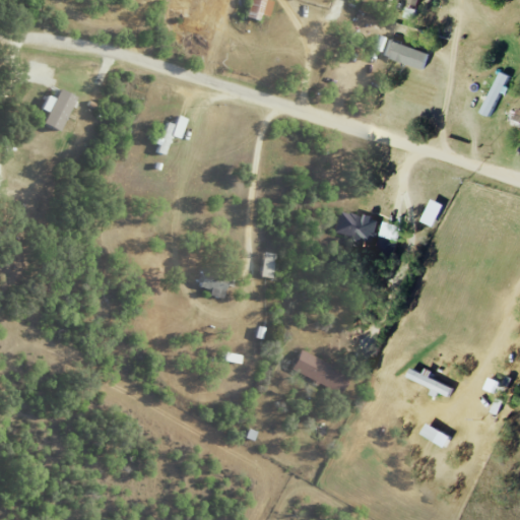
[(259,14),(267,17),(272,1),(270,0),(247,0),(242,16),(257,21),(259,14)]
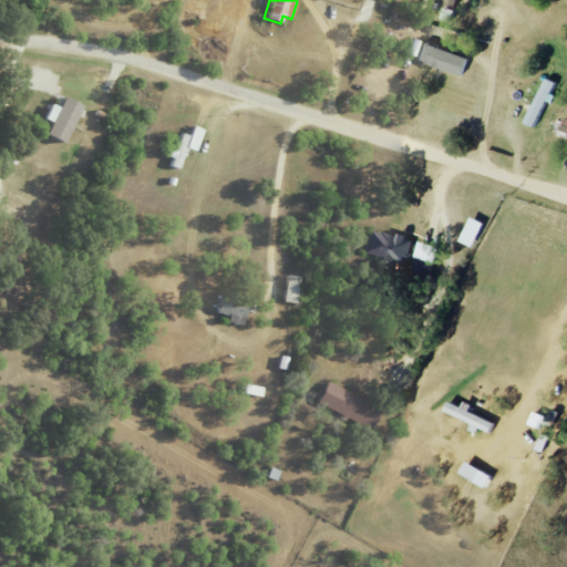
[(460,76),(466,59),(421,42),(414,60),(460,76)]
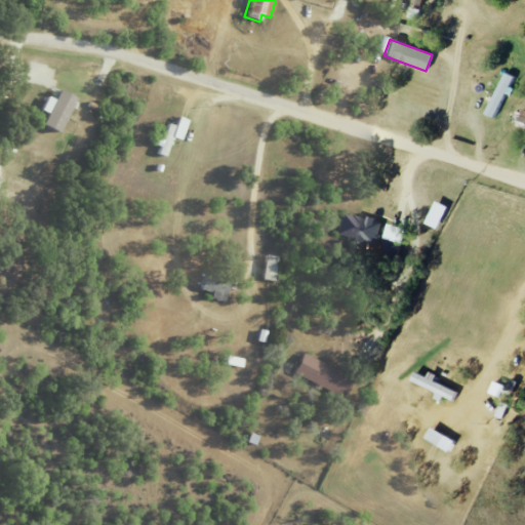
[(486,115),(498,119),(515,76),(502,71),(486,115)]
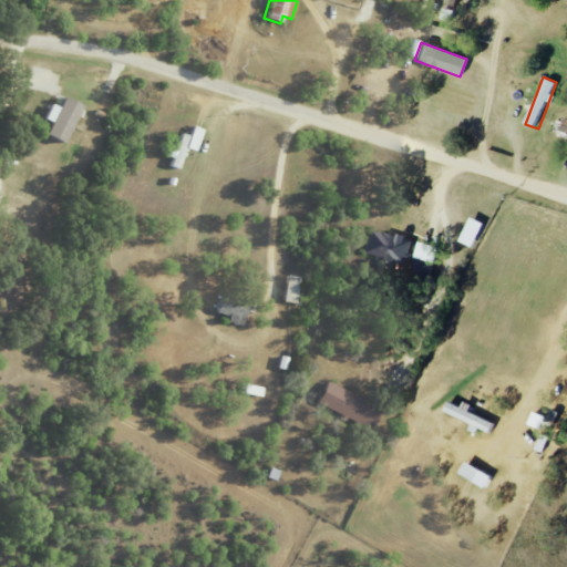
[(49,104),(42,119),(49,122),(42,135),(62,144),(79,104),(61,96),(57,107),(49,104)]
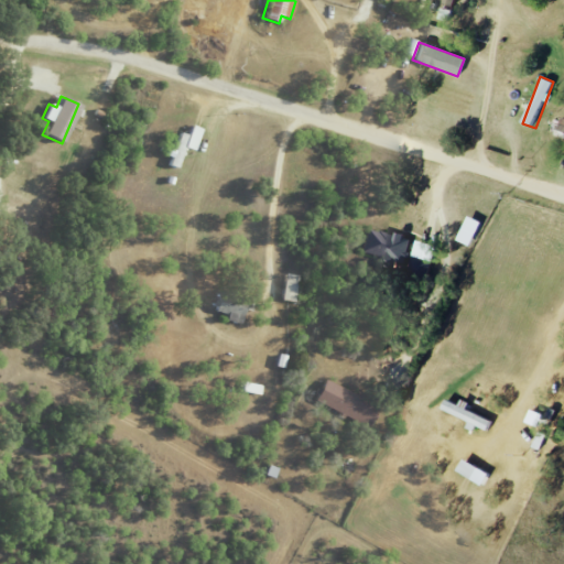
[(179,132),(169,165),(179,169),(184,148),(194,150),(201,128),(190,125),(186,134),(179,132)]
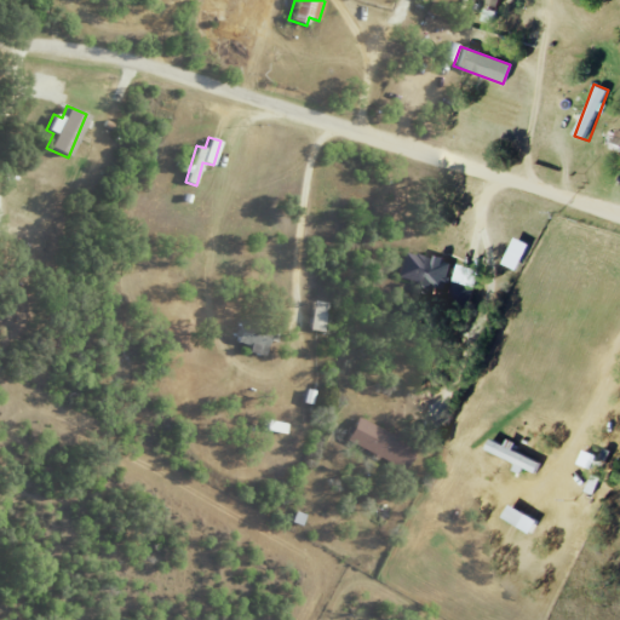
[(395,285),(470,304),(475,286),(447,280),(452,263),(403,251),(395,285)]
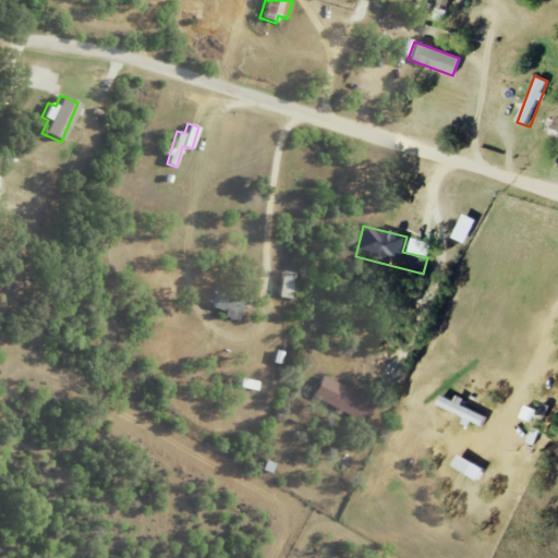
[(294,273),(282,271),(280,296),(291,298),(294,273)]
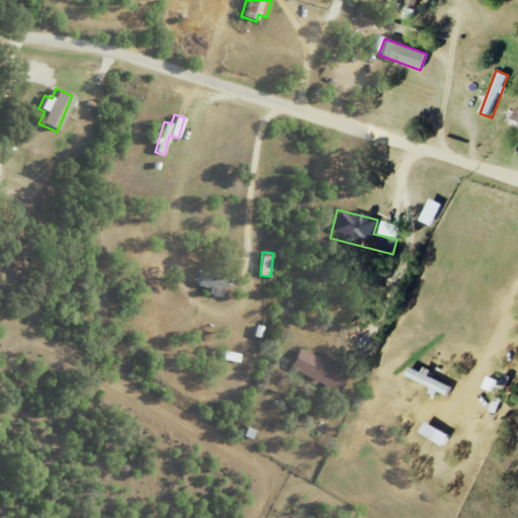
[(206,295),(221,295),(221,274),(195,274),(195,287),(206,287),(206,295)]
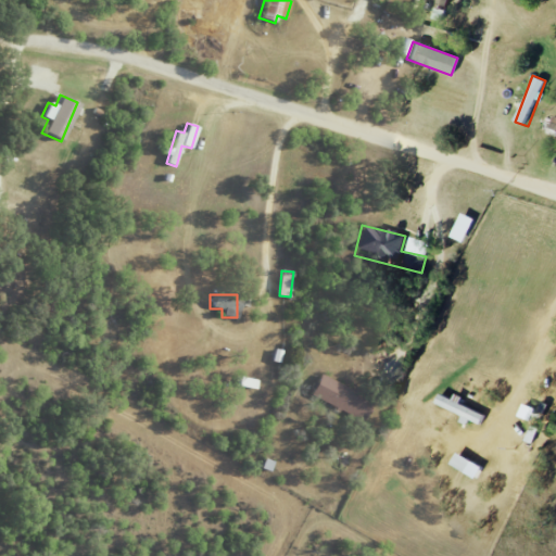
[(40,314),(52,318),(57,303),(45,300),(40,314)]
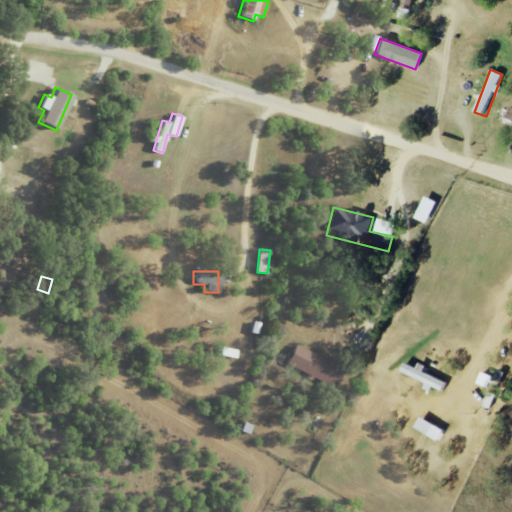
[(284,365),(334,387),(342,368),(292,345),(284,365)]
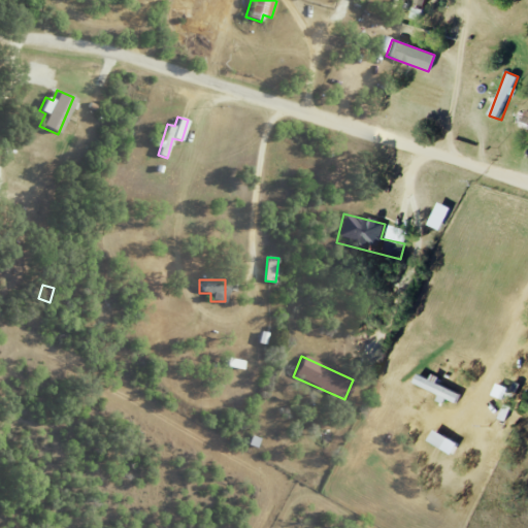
[(242,369),(244,361),(228,357),(226,366),(242,369)]
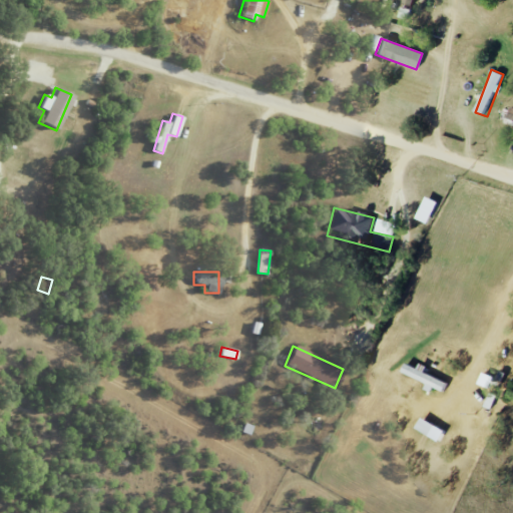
[(419,370),(405,364),(401,372),(444,392),(448,383),(419,370)]
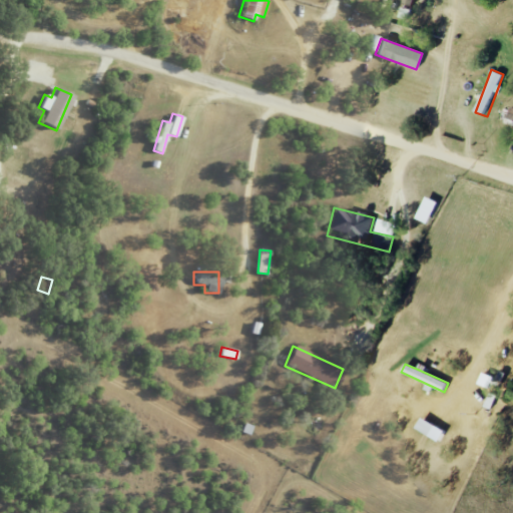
[(415,429),(429,435),(434,425),(420,418),(415,429)]
